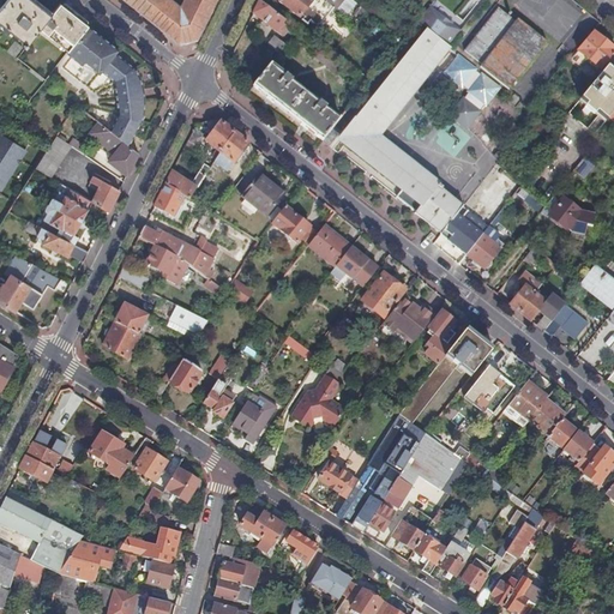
[(50,16),(31,0),(6,0),(4,4),(0,8),(0,22),(26,43),(24,46),(26,48),(41,29),(50,16)]
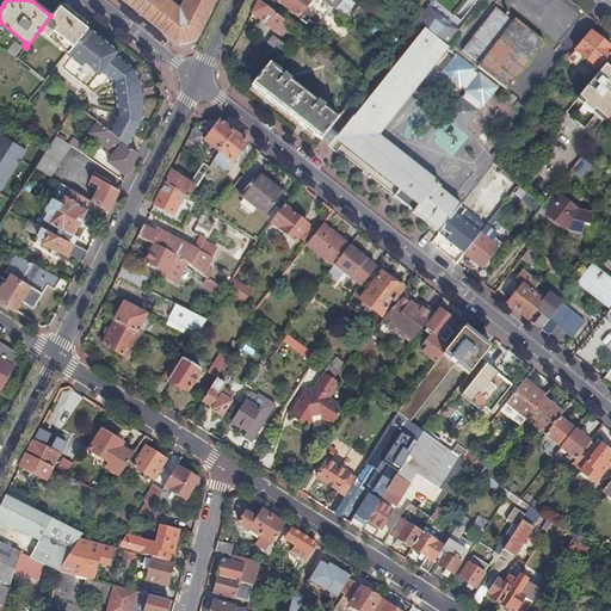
[(124,0),(130,5),(179,43),(196,39),(215,0),(185,0),(180,11),(167,0),(124,0)]
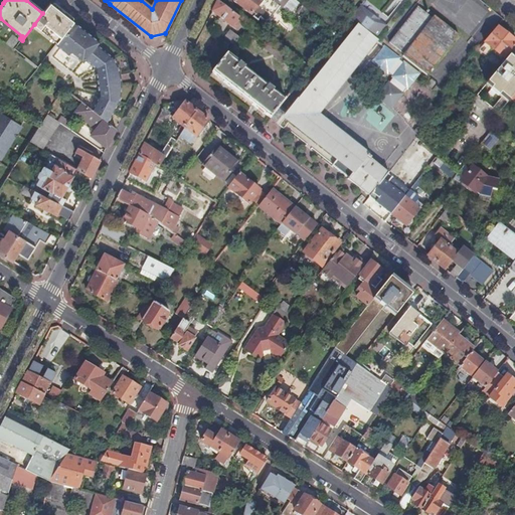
[(281,8),(271,0),(269,0),(267,3),(262,0),(236,0),(234,3),(251,16),(253,14),(255,16),(254,18),(259,21),(261,19),(268,24),(281,8)]
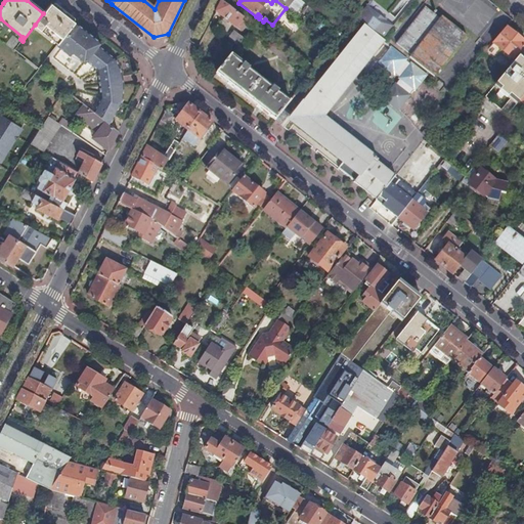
[(222,1),(216,11),(235,28),(236,28),(243,32),(245,28),(249,25),(251,27),(252,26),(222,1)]
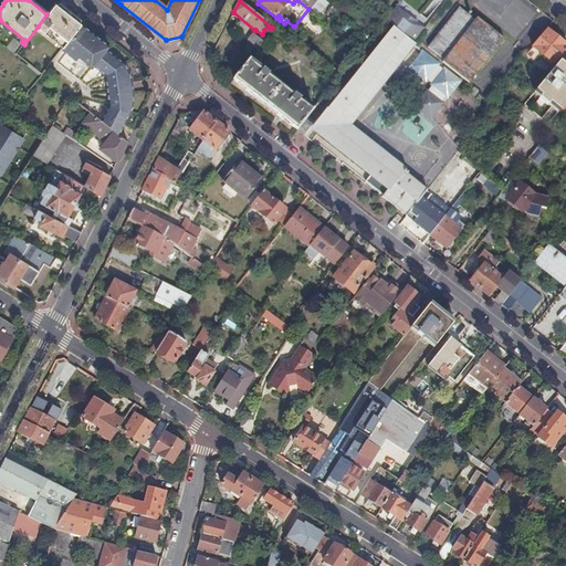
[(81,23),(55,3),(46,14),(38,27),(63,46),(81,23)]
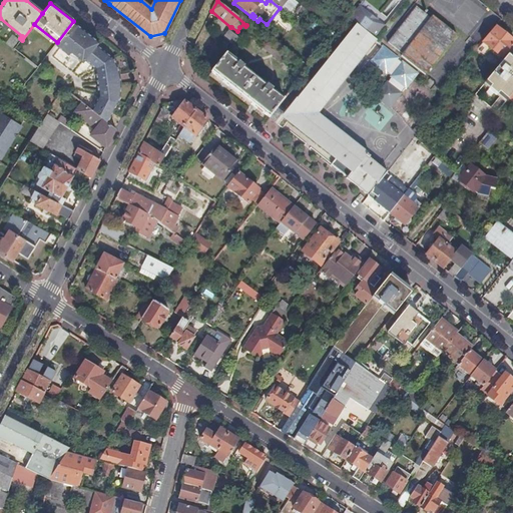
[(350,18),(376,38),(386,25),(361,5),(350,18)]
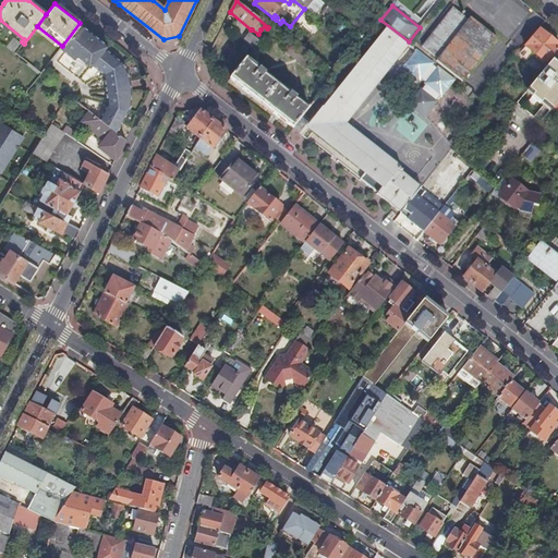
[(437,60),(462,81),(497,38),(472,17),(470,20),(455,7),(424,46),(438,58),(437,60)]
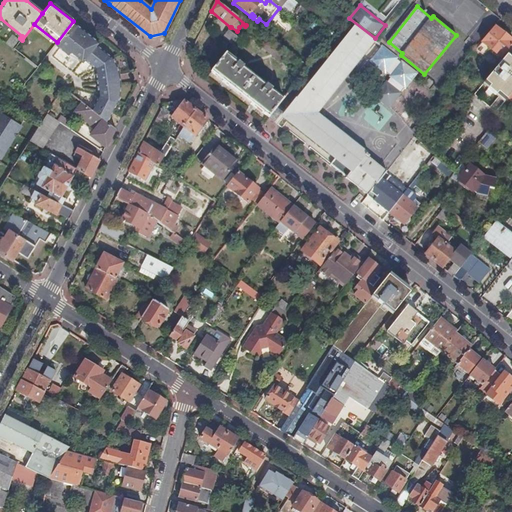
[(279,8),(266,24),(269,27),(283,11),(279,8)]
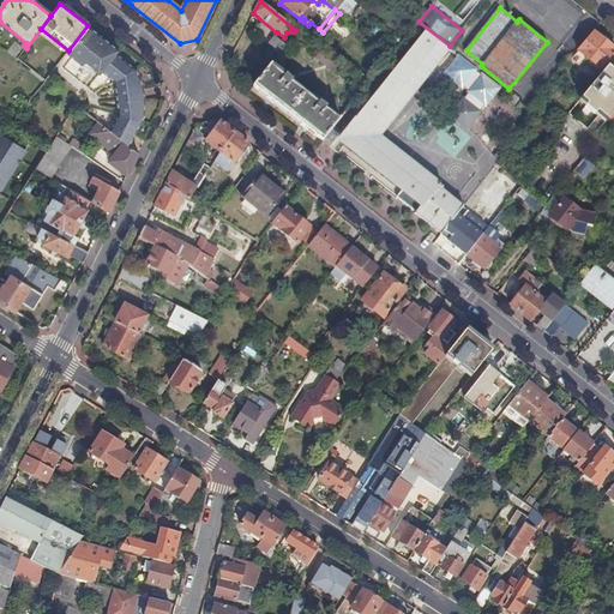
[(119,49),(88,25),(68,50),(67,53),(82,65),(100,73),(102,71),(115,82),(119,114),(110,131),(125,143),(131,132),(134,136),(137,130),(143,119),(144,119),(145,106),(145,101),(145,96),(144,91),(142,80),(139,70),(138,70),(115,53),(119,49)]
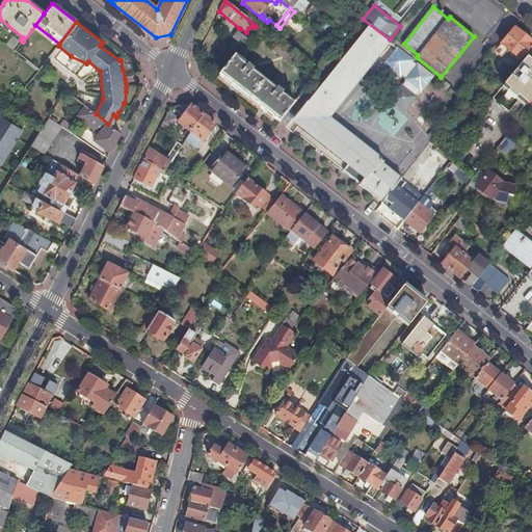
[(342,173),(381,205),(396,186),(401,181),(382,165),(383,164),(328,118),(380,54),(390,42),(372,28),(311,104),(310,104),(295,122),(348,165),(342,173)]
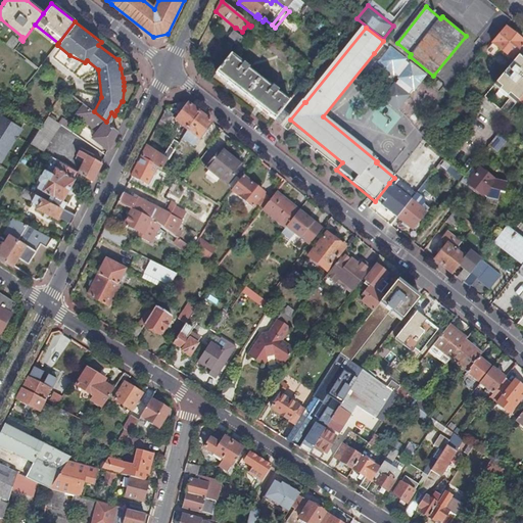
[(520,59),(522,55),(522,41),(506,28),(493,44),(512,59),(515,54),(518,57),(520,59)]
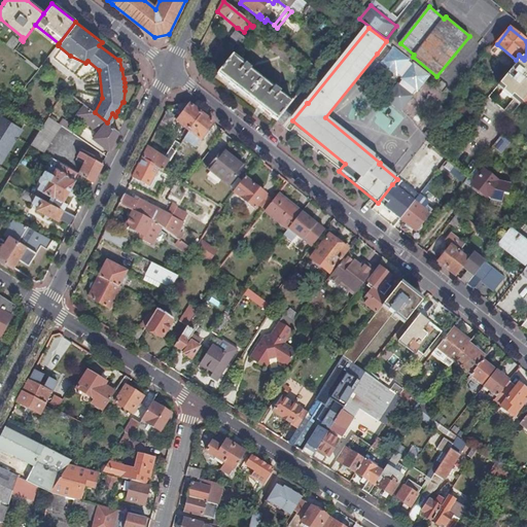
[(230,39),(240,47),(246,40),(236,32),(230,39)]
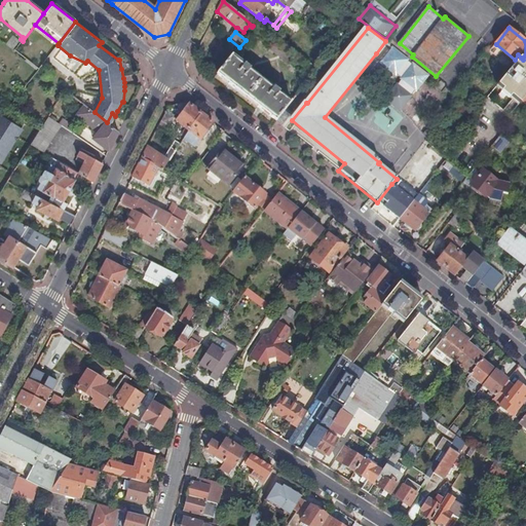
[(393,48),(385,41),(376,53),(384,60),(393,48)]
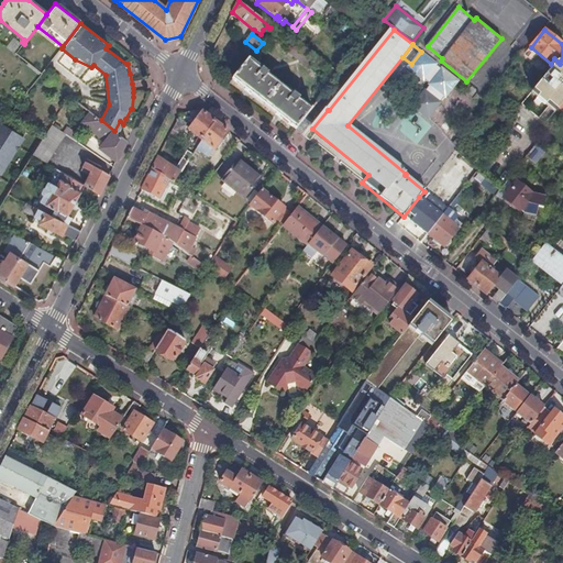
[(459,81),(421,52),(411,64),(408,68),(423,80),(424,79),(430,85),(426,91),(424,91),(412,107),(429,119),(441,103),(441,102),(445,96),(446,97),(459,81)]
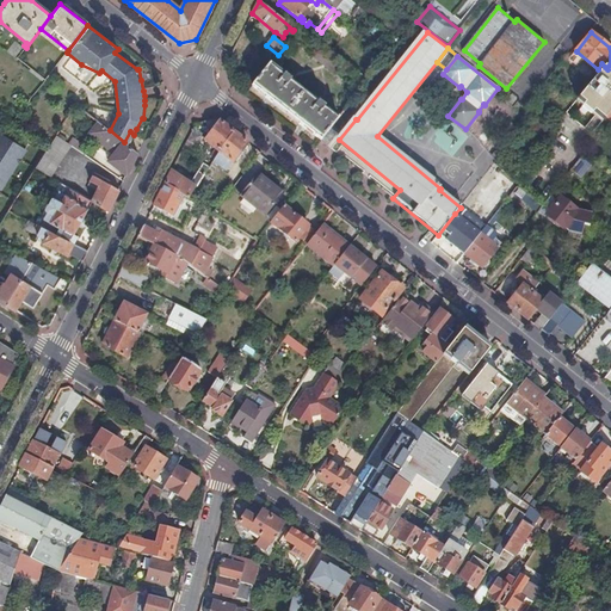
[(270,65),(253,86),(321,141),(333,125),(338,119),(323,107),(325,106),(322,104),(321,105),(319,103),(318,103),(290,81),(291,79),(289,78),(288,78),(284,75),(284,76),(270,65)]
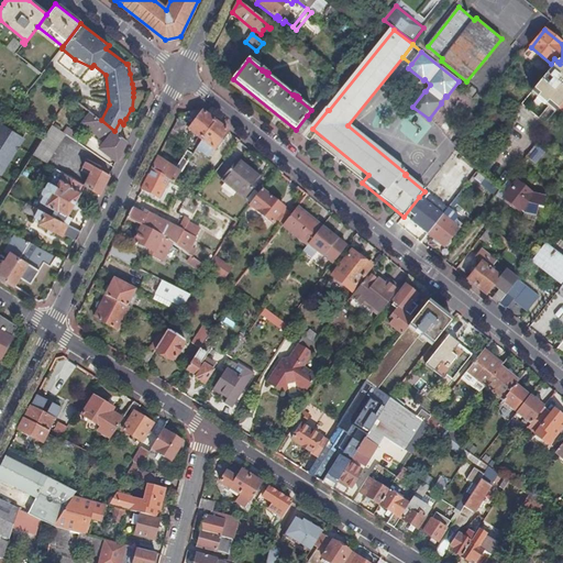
[(509,120),(510,121),(520,129),(542,102),(544,105),(547,101),(556,110),(559,108),(562,102),(562,66),(560,64),(558,62),(509,120)]
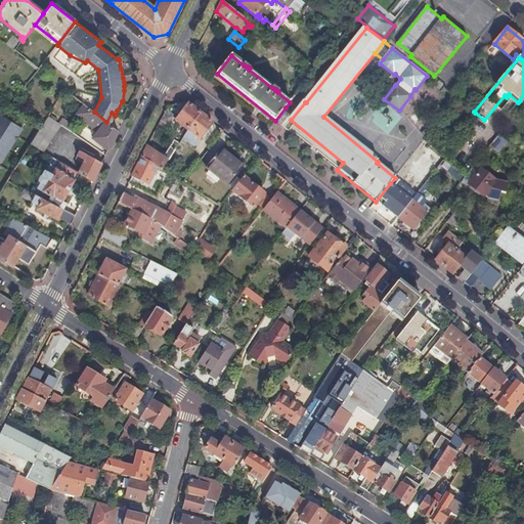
[(0,123),(9,108),(8,107),(0,101),(0,123)]
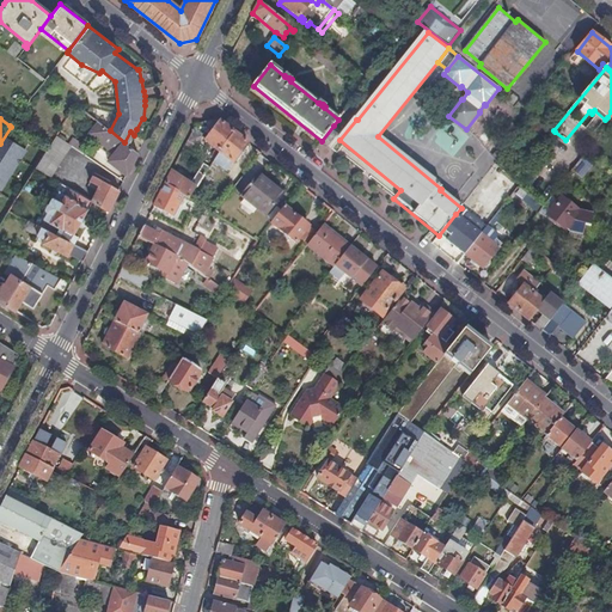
[(216,157),(234,132),(218,120),(204,122),(214,130),(206,140),(215,148),(213,153),(216,157)]
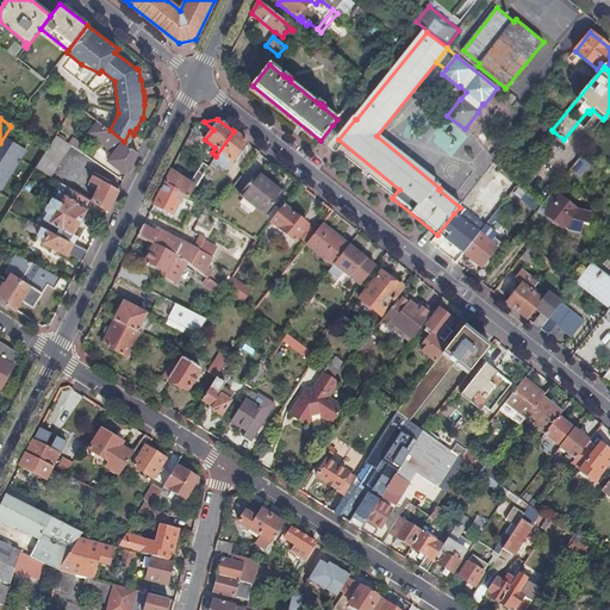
[(138,153),(128,145),(124,142),(110,130),(99,122),(91,134),(114,153),(122,159),(116,166),(126,174),(132,163),(138,153)]
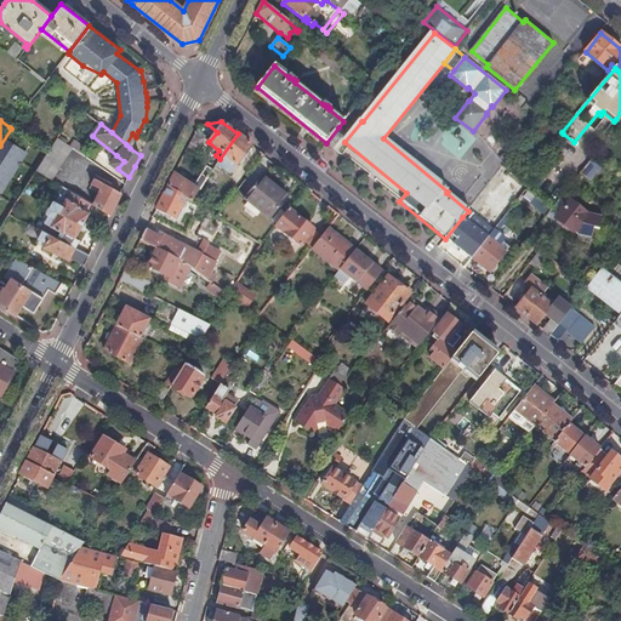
[(459,125),(456,127),(451,124),(439,142),(461,158),(476,136),(459,125)]
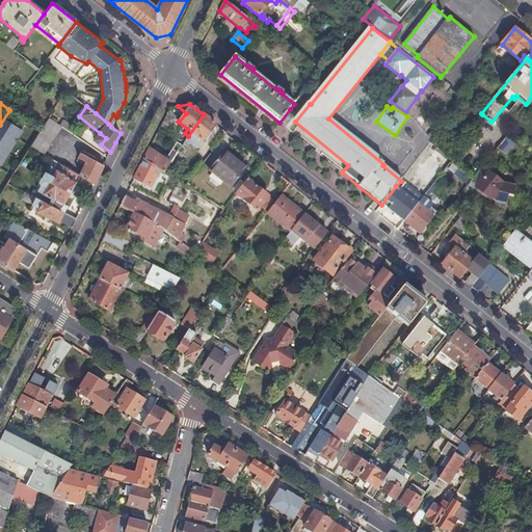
[(290,109),(280,123),(286,127),(296,114),(290,109)]
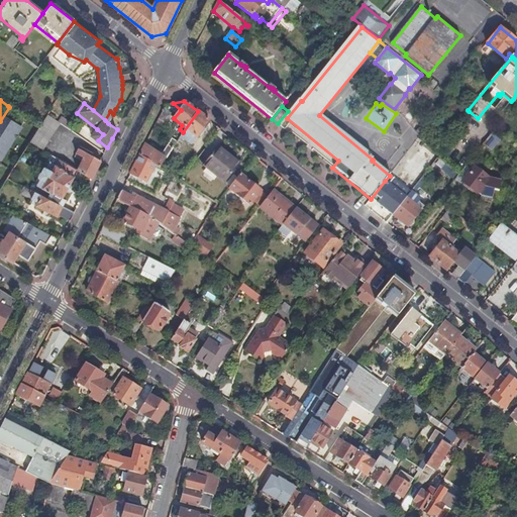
[(108,123),(113,114),(110,111),(105,120),(108,123)]
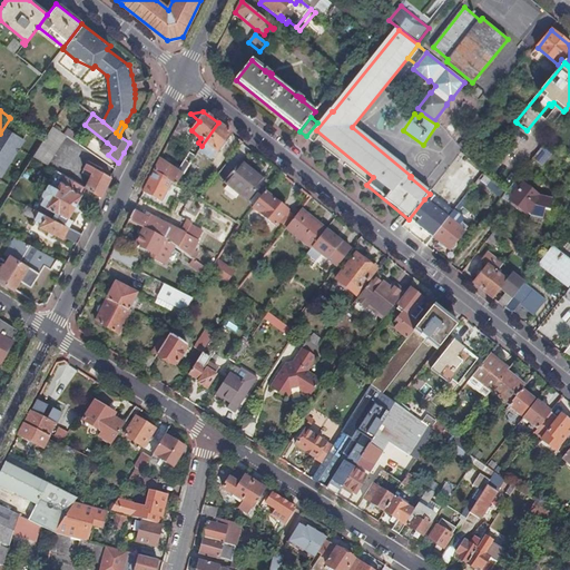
[(232,134),(218,123),(202,146),(199,149),(210,158),(216,150),(217,151),(232,134)]
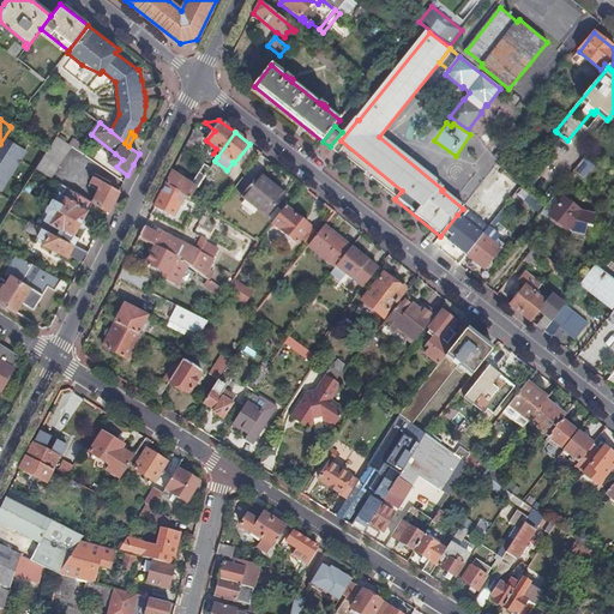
[(70,144),(58,136),(48,151),(36,169),(50,178),(72,145),(70,144)]
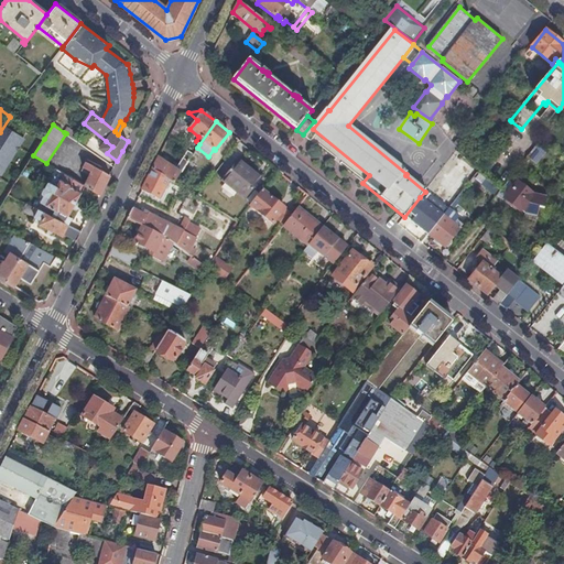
[(66,133),(78,142),(83,136),(68,127),(64,132),(66,133)]
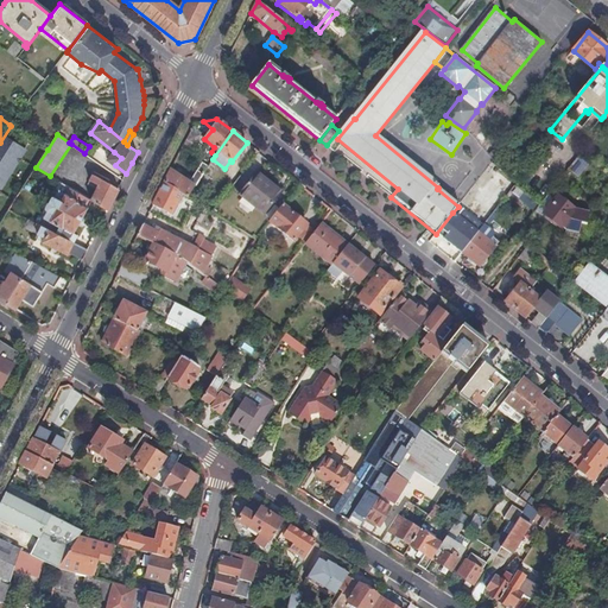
[(36,168),(48,150),(32,140),(0,190),(0,223),(8,210),(23,188),(36,168)]
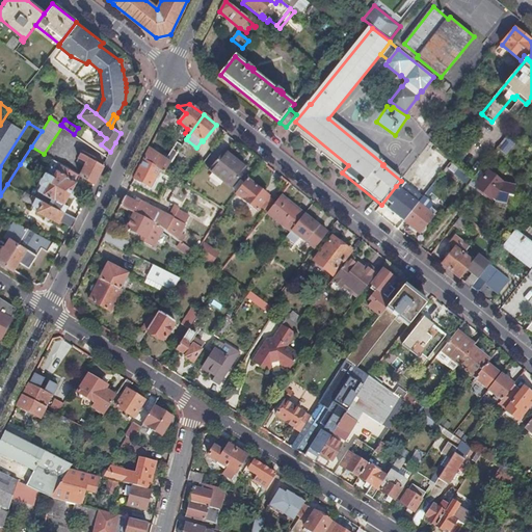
[(95,139),(101,144),(106,138),(100,133),(95,139)]
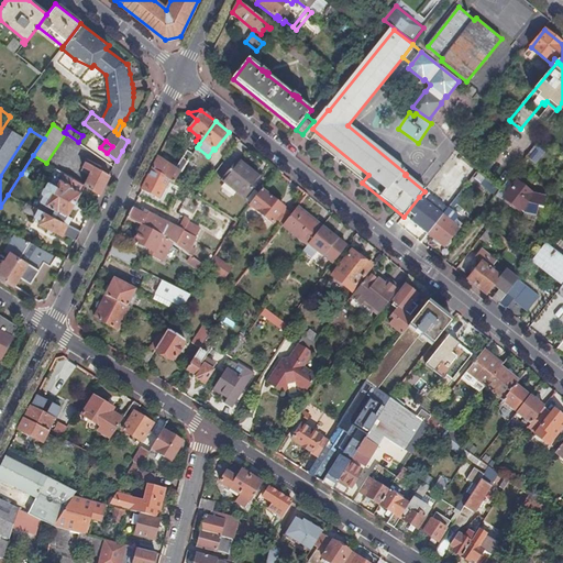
[(538,143),(527,157),(537,164),(548,151),(538,143)]
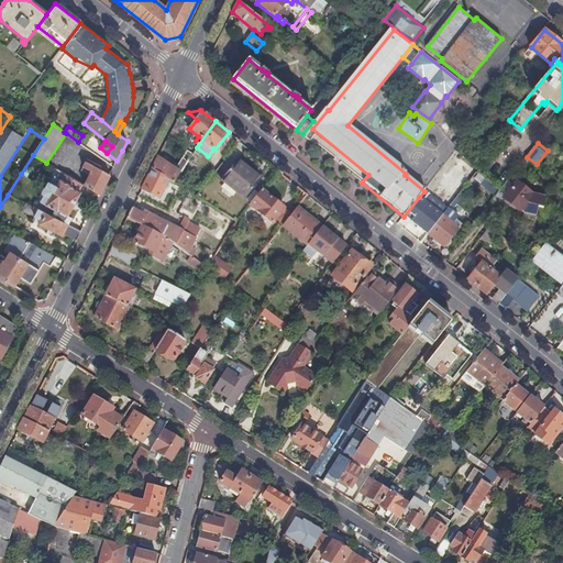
[(178,177),(192,154),(187,151),(176,169),(158,158),(152,169),(168,179),(174,183),(178,177)]
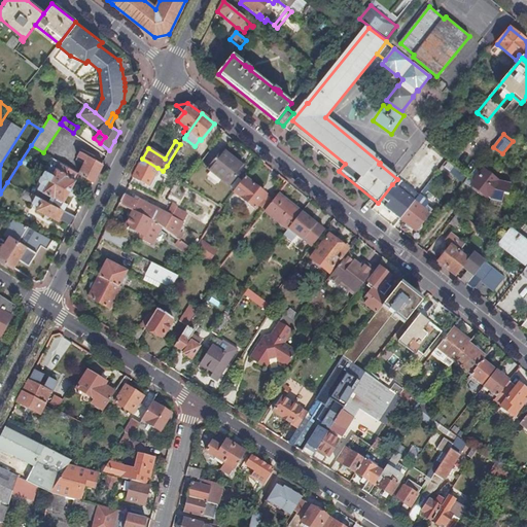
[(100,170),(103,164),(94,159),(95,155),(82,148),(77,155),(78,156),(76,160),(83,163),(78,172),(94,181),(100,170)]
